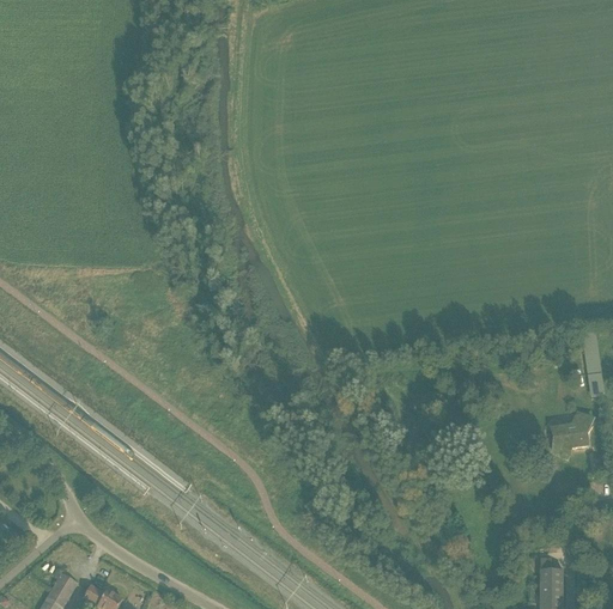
[(589,395),(606,393),(598,329),(582,330),(589,395)]
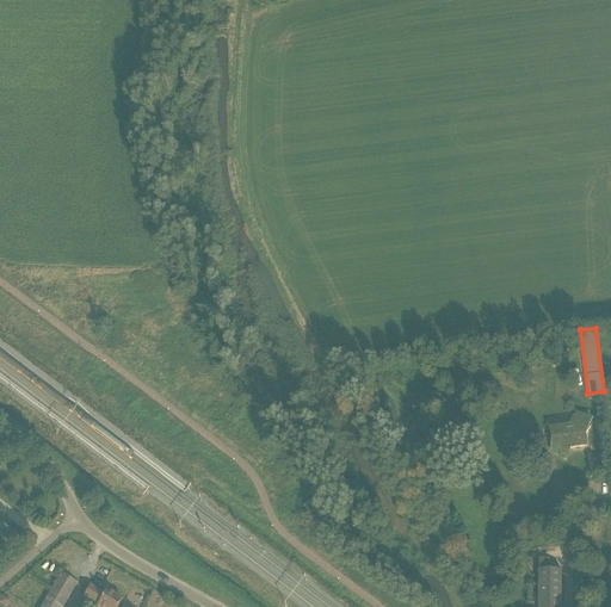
[(591,416),(576,410),(572,423),(556,425),(559,435),(553,451),(566,456),(569,445),(586,443),(584,432),(591,416)]
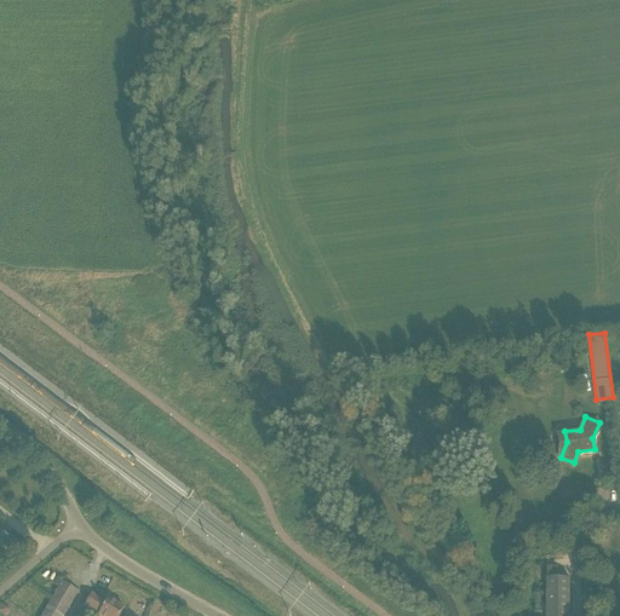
[(569,615),(569,576),(547,576),(545,615),(569,615)]
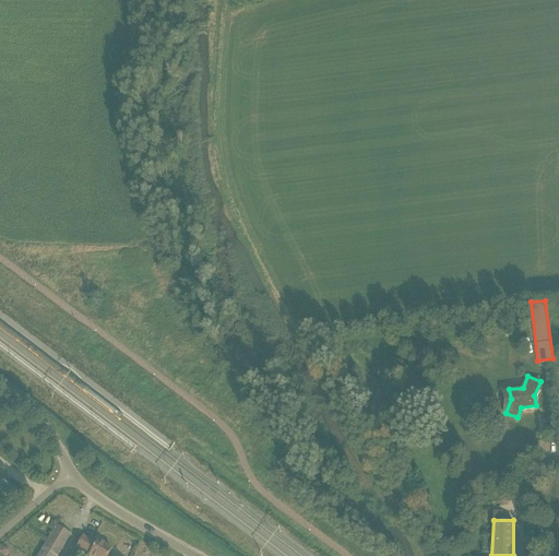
[(56,555),(57,554),(71,531),(56,522),(43,545),(35,555),(56,555)]
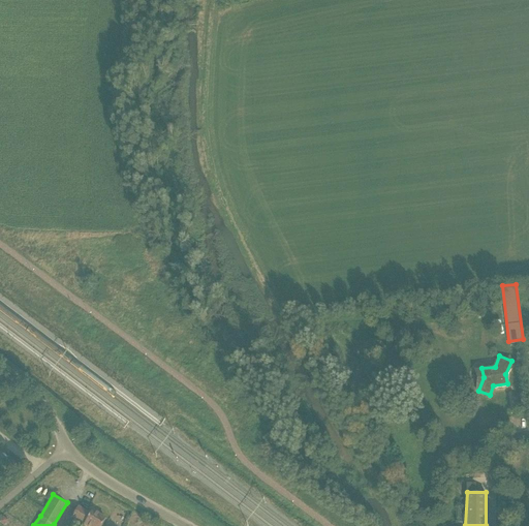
[(88,525),(99,525),(105,517),(92,508),(89,514),(85,512),(86,509),(78,504),(71,516),(84,523),(88,525)]
